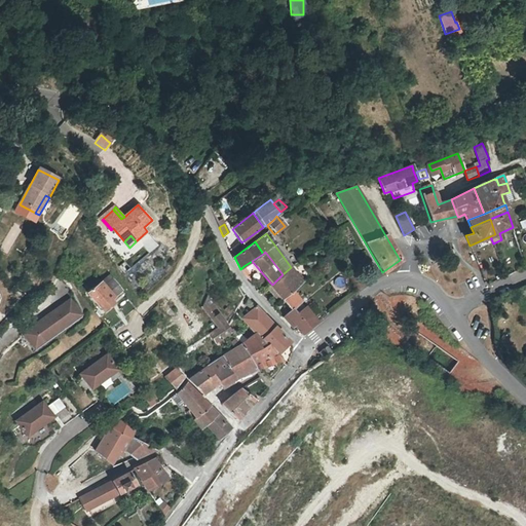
[(283,274),(271,286),(282,299),(301,284),(296,276),(290,268),(283,274)]
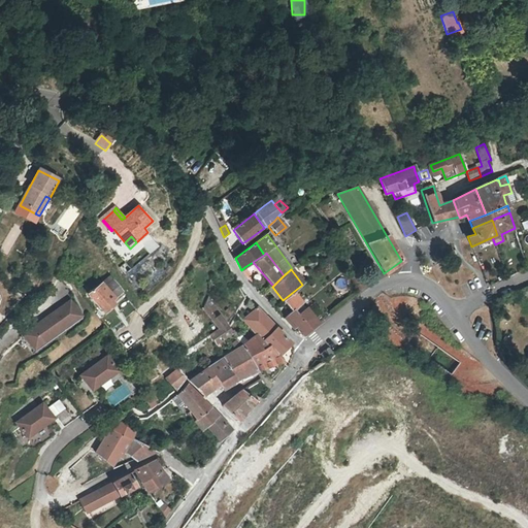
[(349,277),(359,292),(367,286),(356,270),(349,277)]
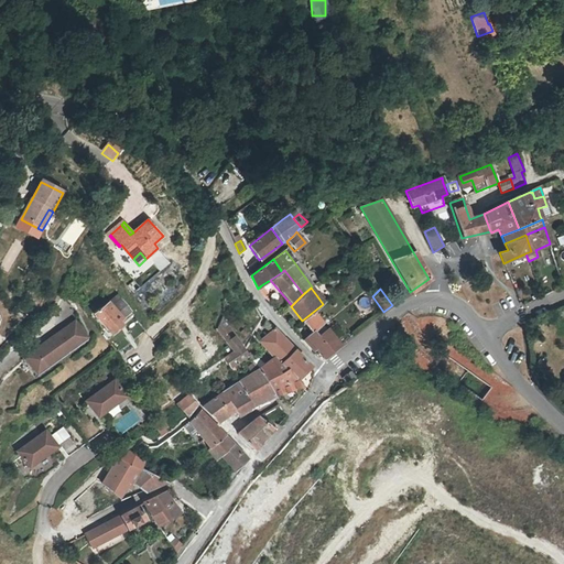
[(323,304),(325,302),(326,301),(321,293),(317,296),(323,304)]
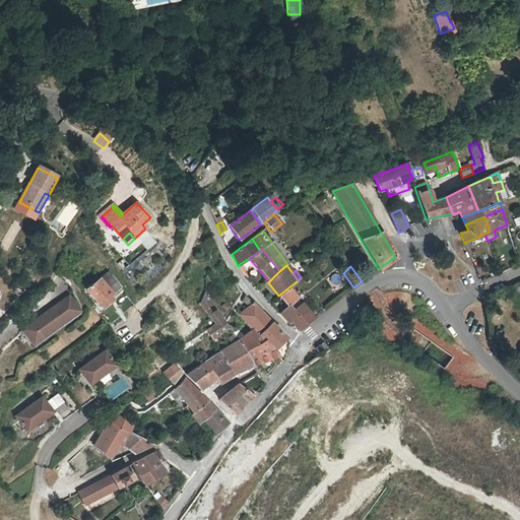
[(87,290),(103,308),(113,301),(109,297),(121,286),(109,273),(87,290)]
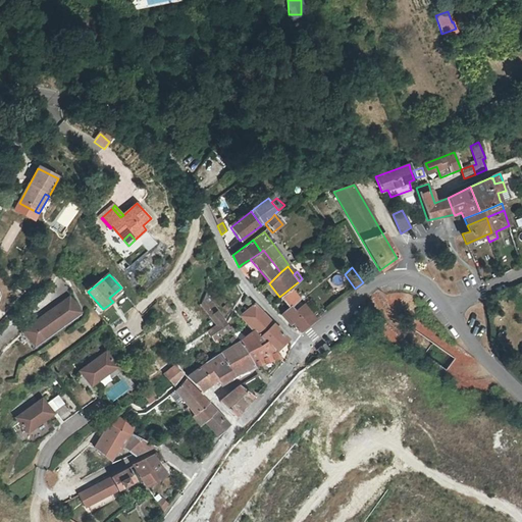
[(299,281),(279,297),(277,299),(279,302),(281,300),(289,308),(280,315),(290,325),(293,323),(298,332),(314,319),(302,303),(293,311),(290,307),(301,298),(308,289),(301,279),(299,281)]
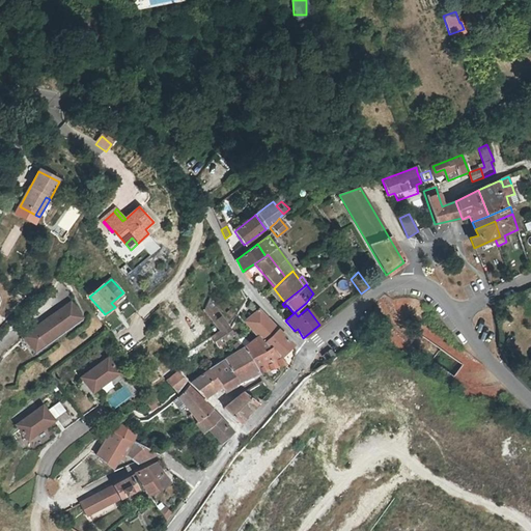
[(274,288),(270,291),(281,305),(282,304),(284,302),(274,288)]
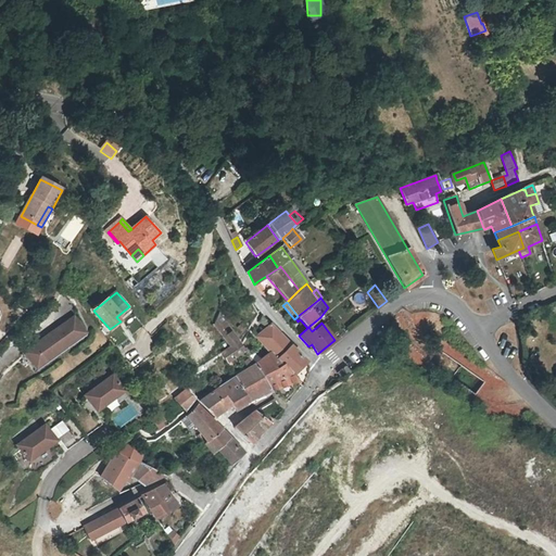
[(215,319),(213,326),(218,331),(222,328),(228,324),(218,312),(215,319)]
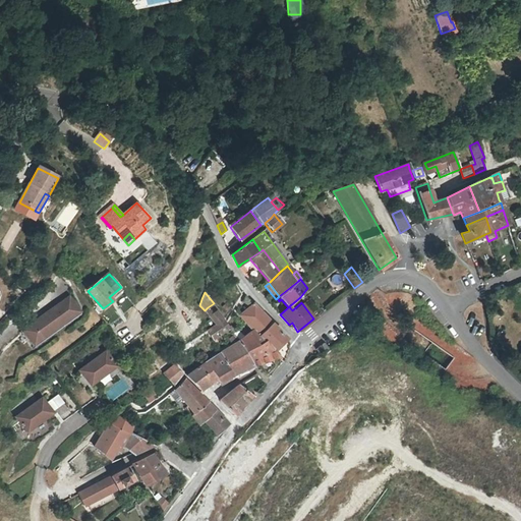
[(79,311),(67,295),(19,330),(31,346),(79,311)]
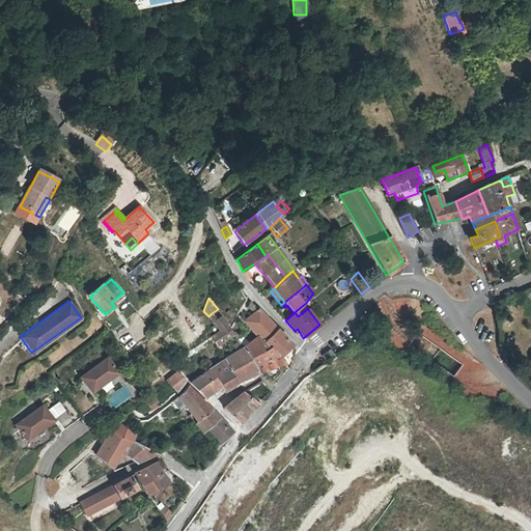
[(220,316),(213,323),(219,330),(219,331),(211,337),(216,346),(232,335),(226,326),(220,316)]
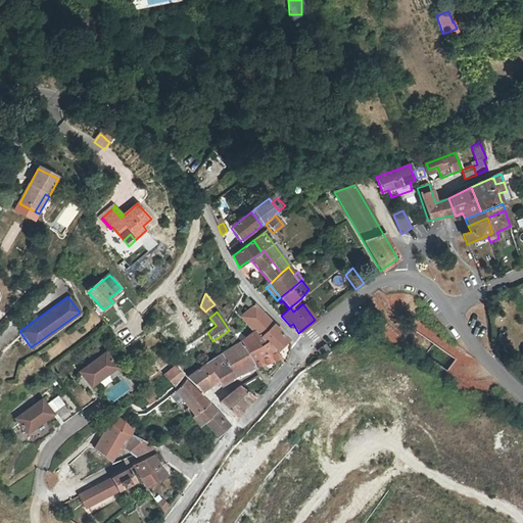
[(268,320),(252,334),(274,360),(277,359),(280,362),(283,365),(289,348),(286,339),(268,320)]
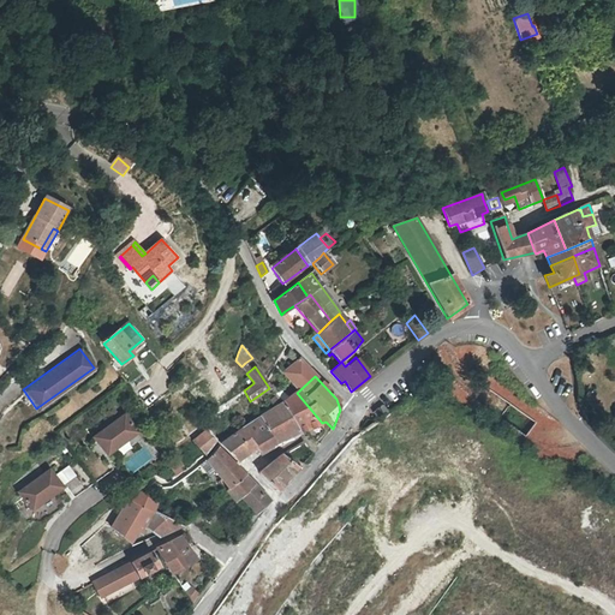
[(294,393),(281,404),(299,431),(306,429),(309,435),(312,436),(322,430),(320,424),(322,423),(297,393),(294,394),(294,393)]
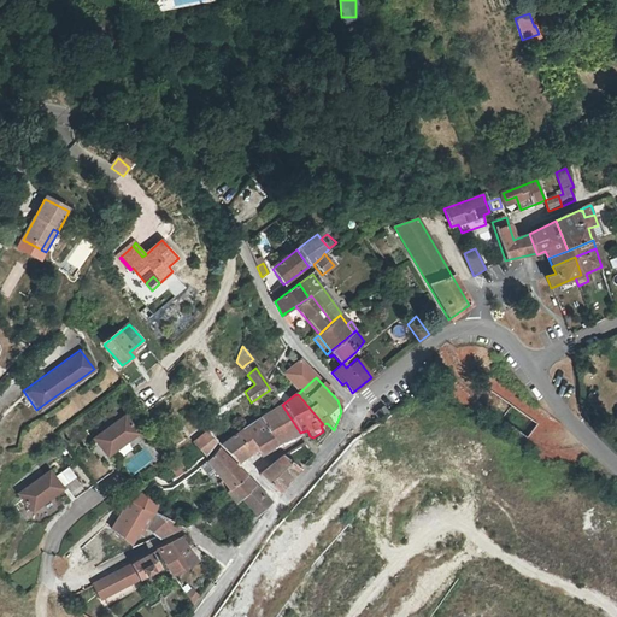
[(282,405),(260,418),(275,442),(300,433),(282,405)]
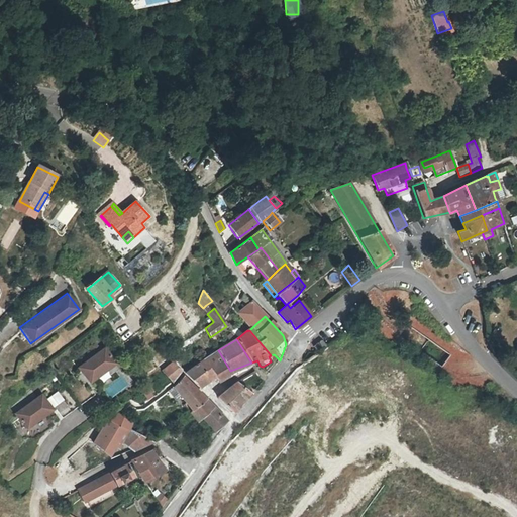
[(103,347),(78,367),(88,382),(114,363),(103,347)]
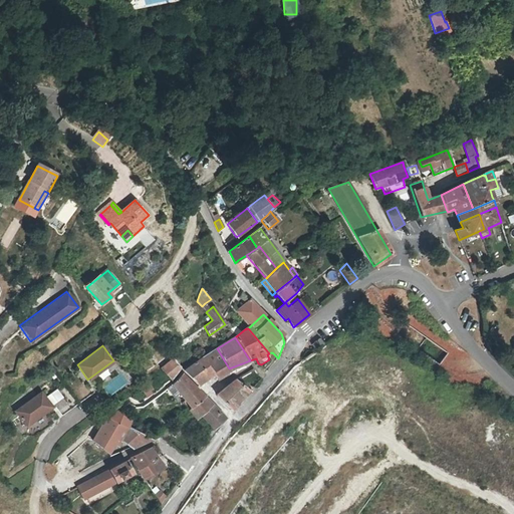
[(217,348),(196,363),(207,378),(215,373),(217,375),(229,368),(217,348)]
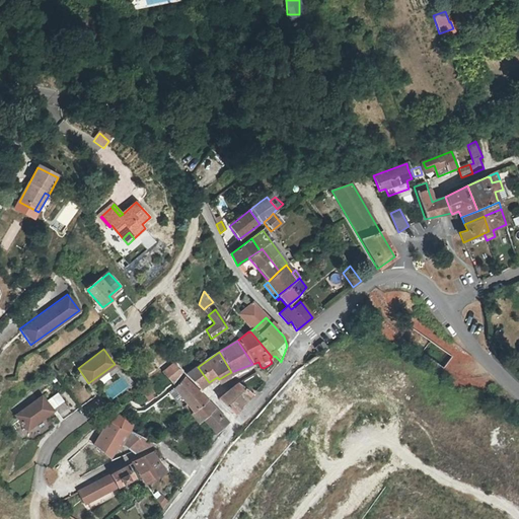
[(172,363),(161,371),(170,383),(180,373),(172,363)]
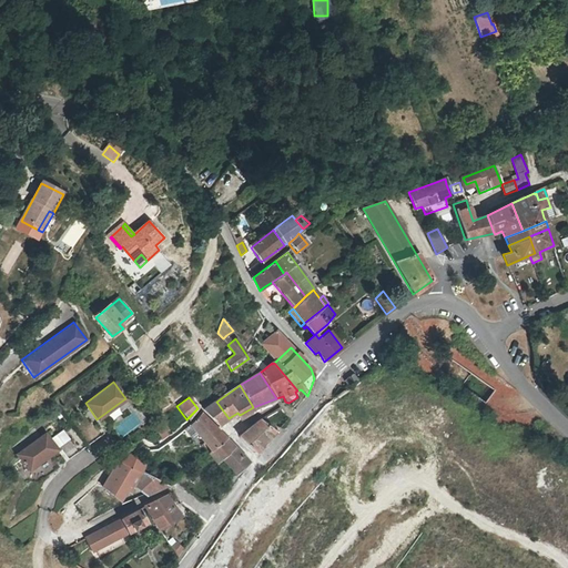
[(229,418),(216,402),(204,409),(219,425),(229,418)]
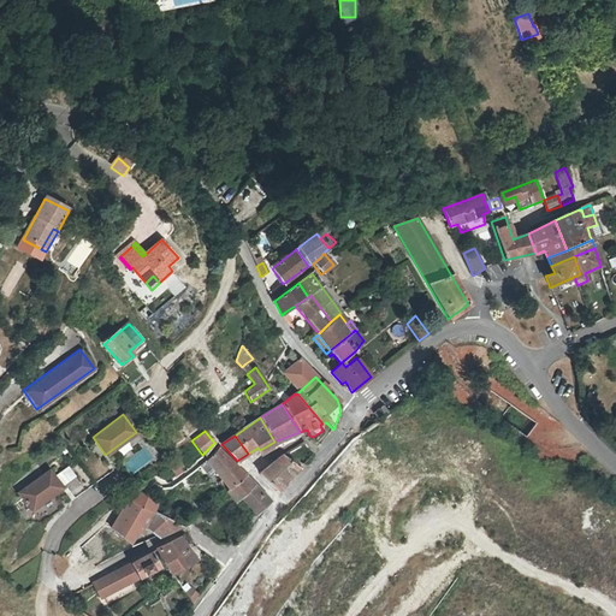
[(225,490),(243,474),(221,451),(215,450),(206,460),(213,468),(221,479),(218,481),(225,490)]
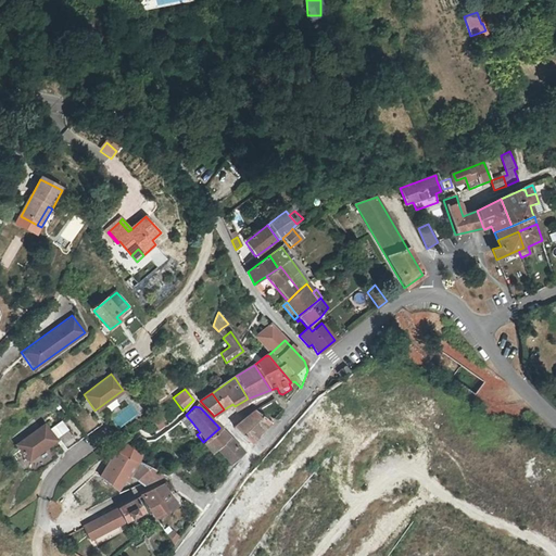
[(91,411),(57,437),(66,450),(101,424),(91,411)]
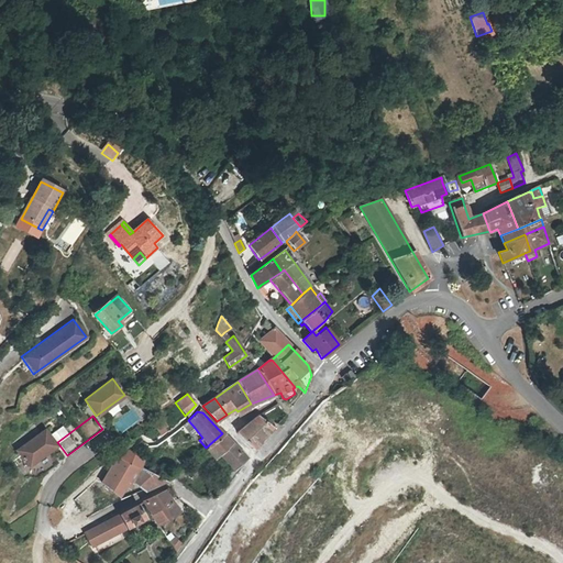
[(272,428),(258,416),(238,431),(252,449),(272,428)]
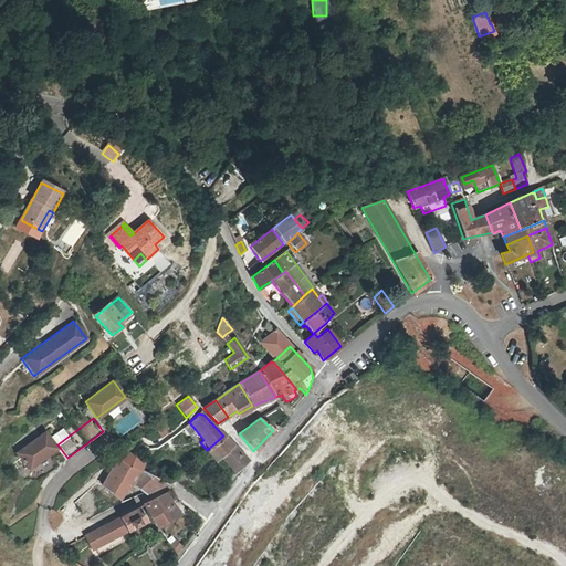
[(189,422),(182,427),(189,436),(196,430),(189,422)]
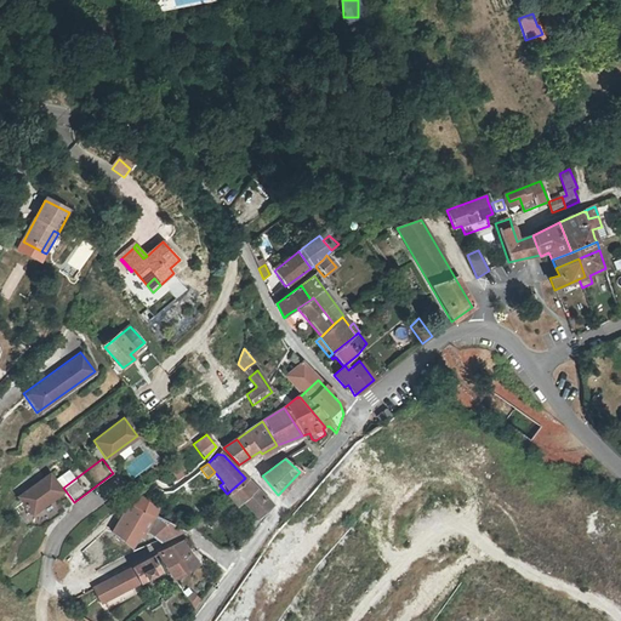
[(49,474),(18,497),(30,514),(62,491),(49,474)]
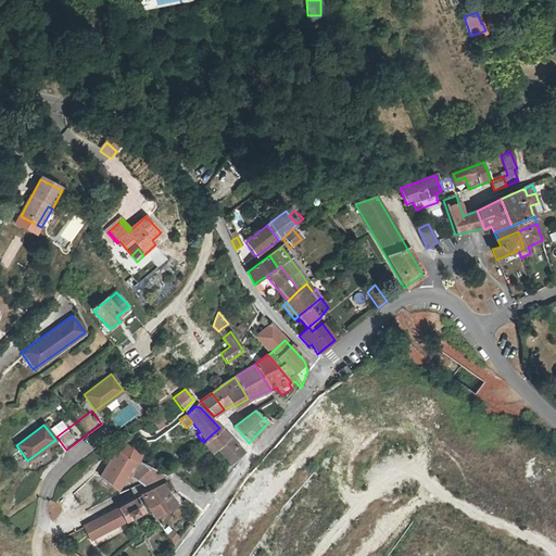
[(219,428),(203,442),(207,446),(211,451),(216,446),(229,462),(242,452),(219,428)]
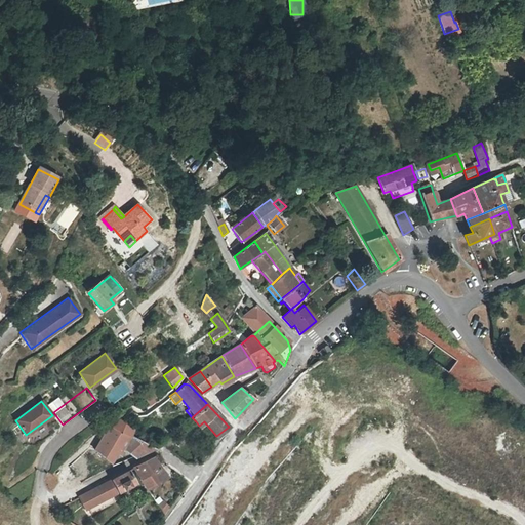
[(110,426),(128,435),(132,427),(118,419),(109,426),(110,426)]
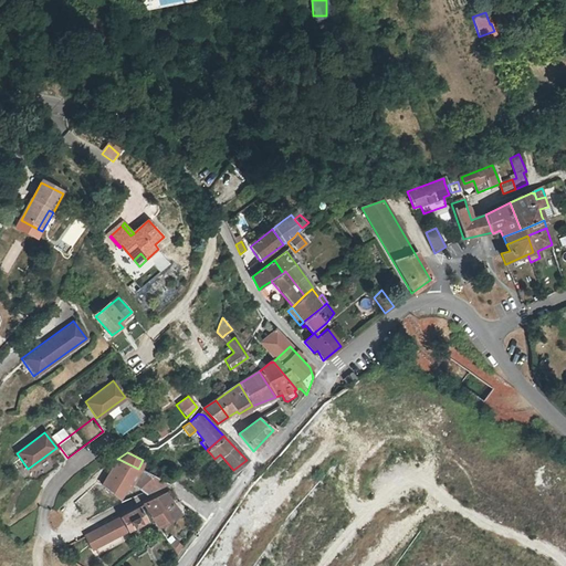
[(138,469),(118,459),(102,484),(119,498),(129,481),(145,492),(167,483),(138,469)]
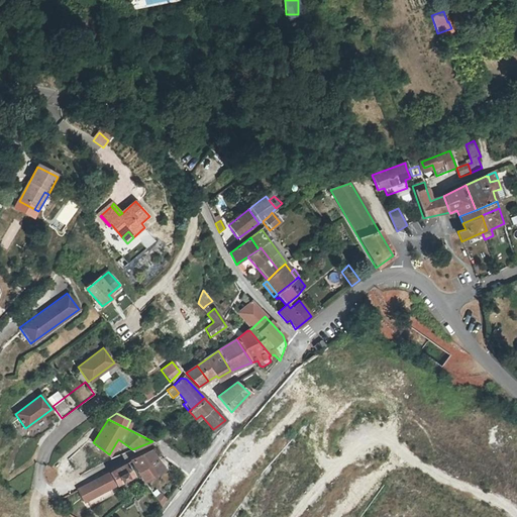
[(181,437),(174,427),(160,437),(169,445),(181,437)]
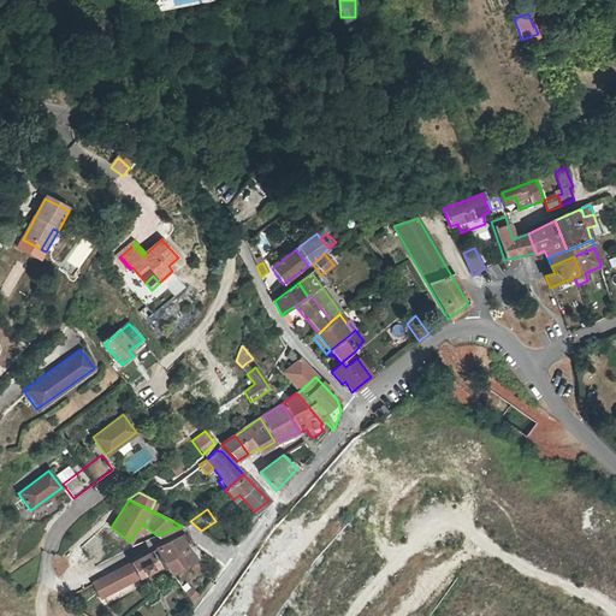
[(81,521),(73,527),(78,533),(84,527),(81,521)]
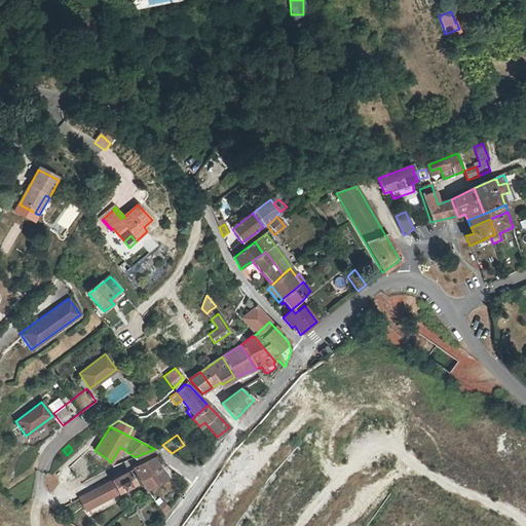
[(152,458),(134,468),(146,486),(164,476),(152,458)]
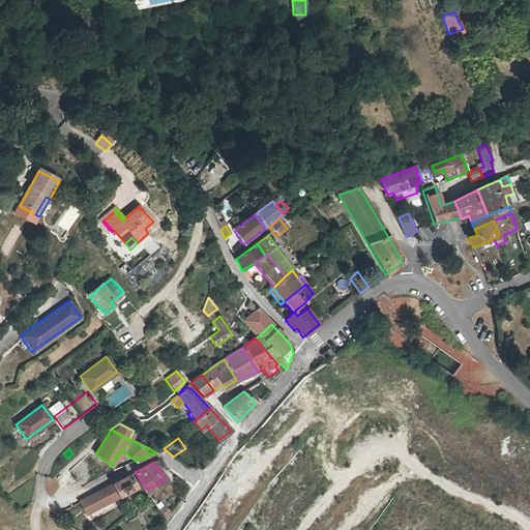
[(111,490),(113,488),(118,497),(136,487),(129,474),(109,486),(111,490)]
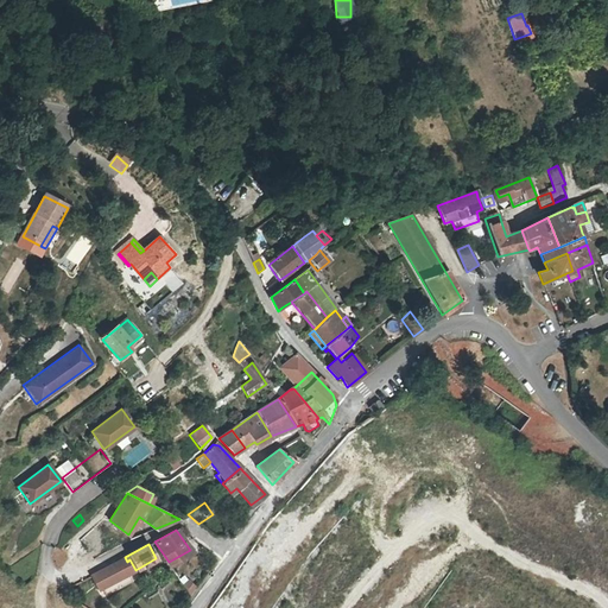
[(192,581),(185,586),(191,595),(197,588),(192,581)]
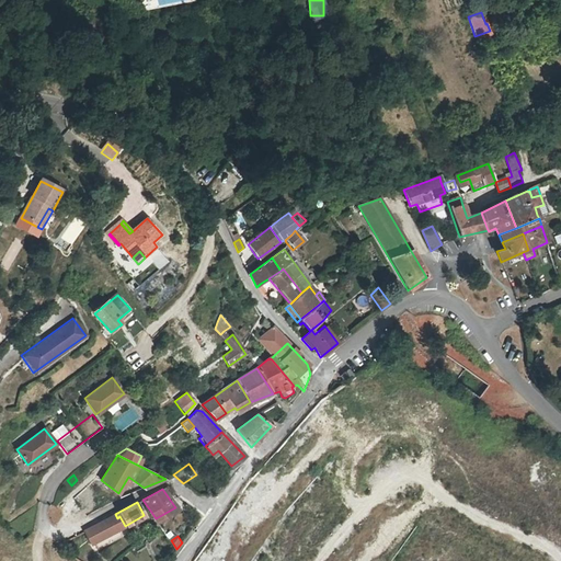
[(72,545),(67,539),(59,544),(55,546),(61,550),(72,545)]
